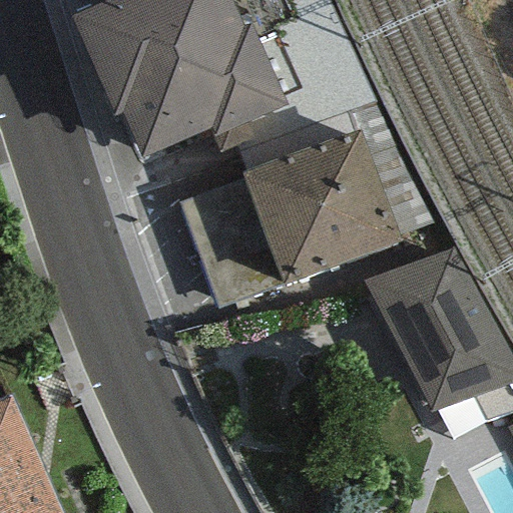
[(122,113),(141,156),(209,129),(212,137),(288,105),(249,23),(241,27),(229,0),(107,0),(69,17),(112,117),(122,113)]
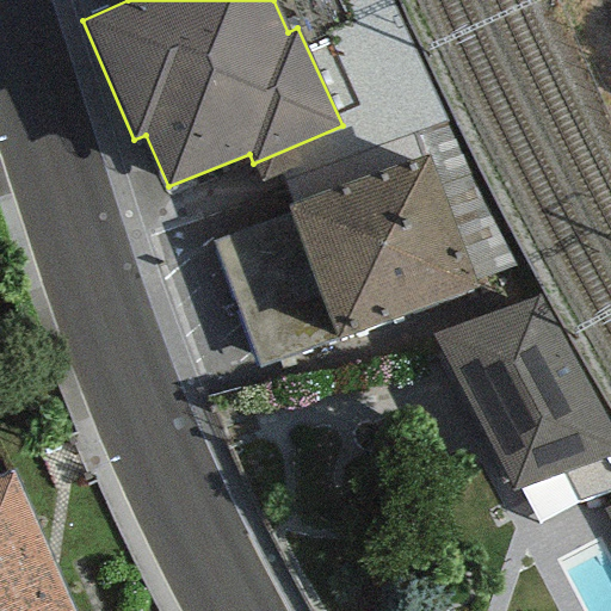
[(289,214),(335,340),(476,288),(427,155),(287,208),(289,214)]
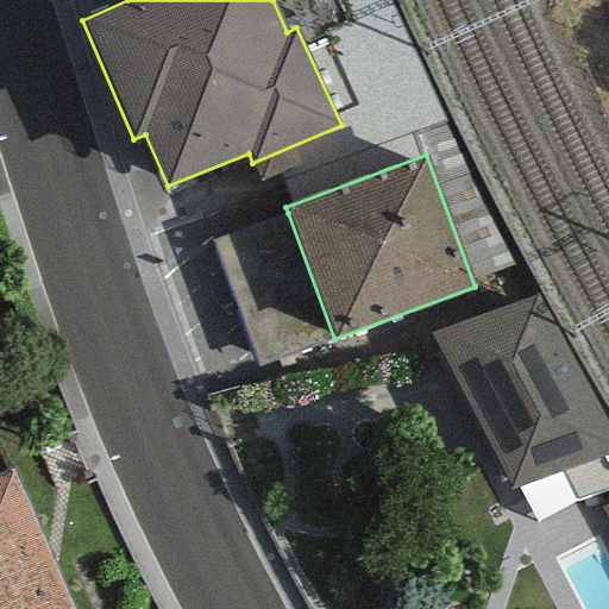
[(212,243),(258,368),(334,339),(288,213),(212,243)]
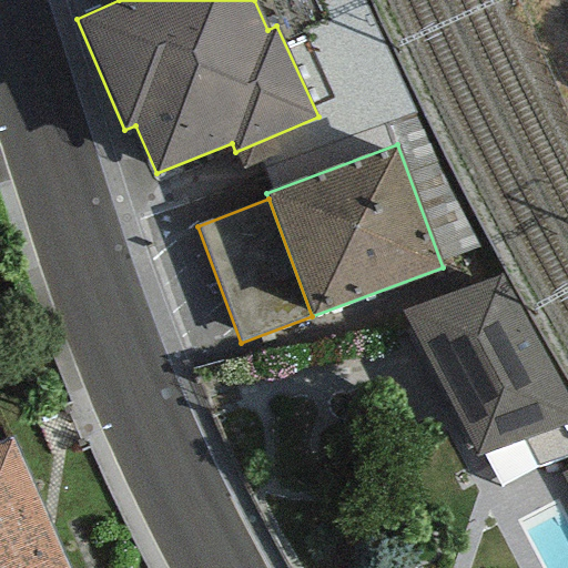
[(567,399),(500,272),(398,312),(476,456),(567,424),(567,399)]
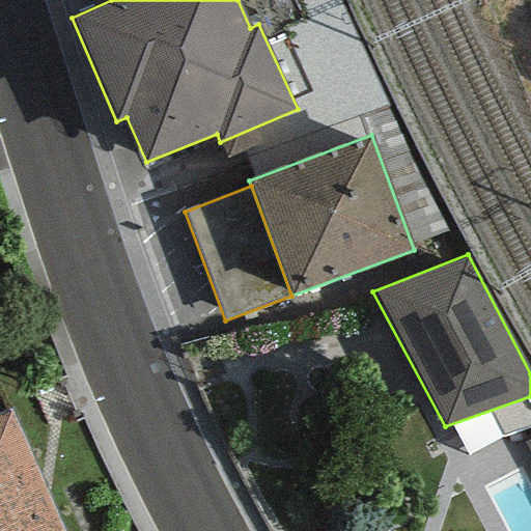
[(61,530),(8,412),(0,415),(0,530),(61,530)]
